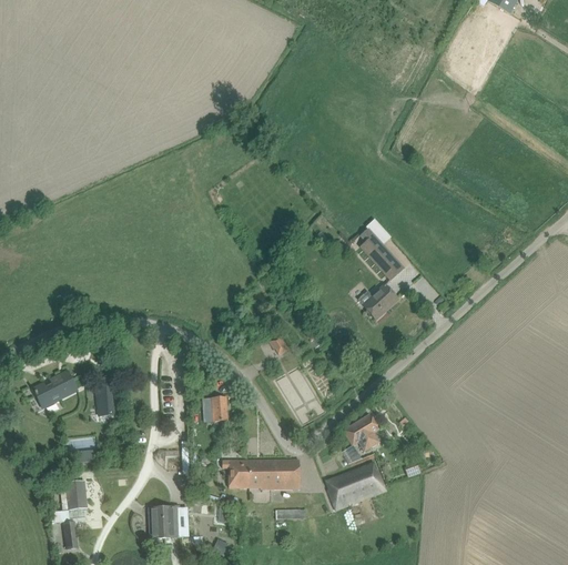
[(490,0),(510,12),(517,0),(490,0)]
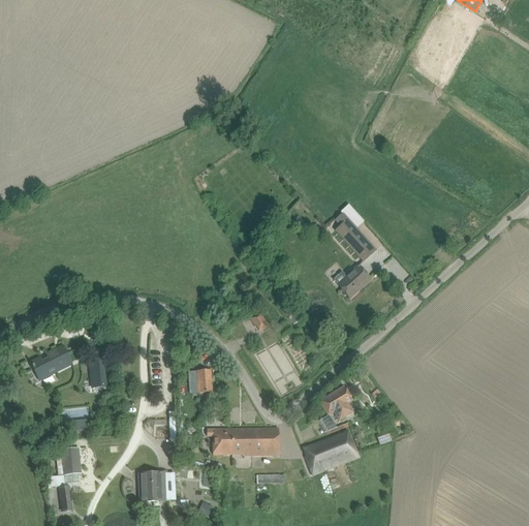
[(376,248),(369,240),(342,211),(335,218),(340,224),(336,228),(356,251),(363,258),(376,248)]
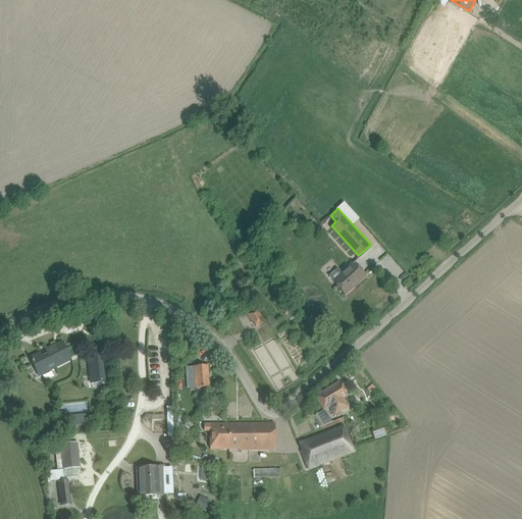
[(352,283),(364,272),(353,260),(342,270),(344,271),(334,279),(345,292),(353,284),(352,283)]
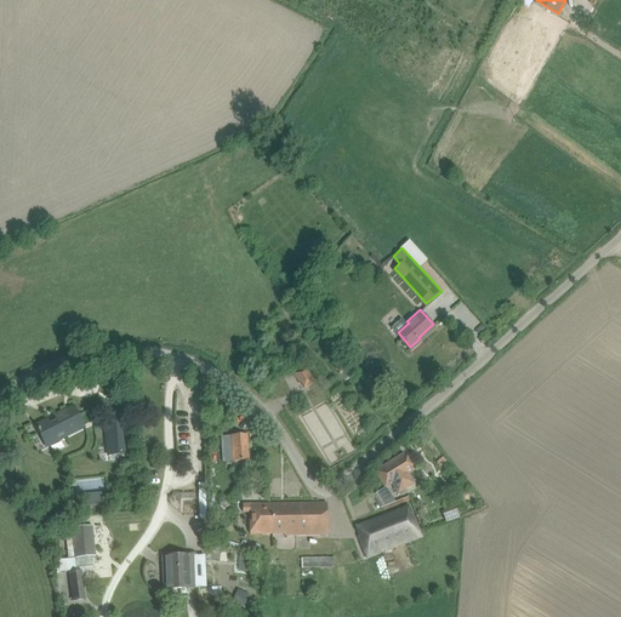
[(303,382),(303,383),(312,378),(308,372),(309,371),(306,364),(294,371),(298,378),(300,377),(303,382)]
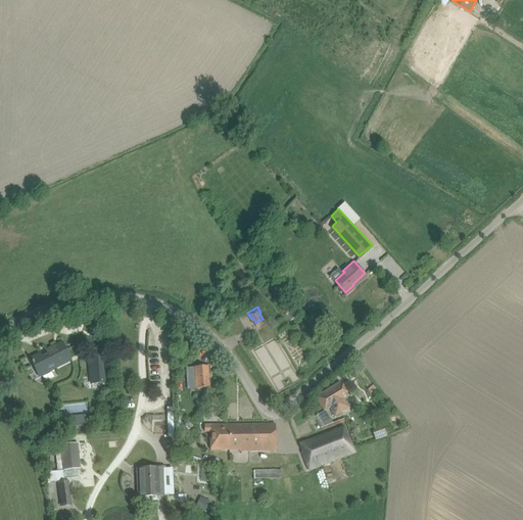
[(32,356),(30,357),(33,363),(34,363),(38,372),(48,367),(50,369),(61,364),(60,361),(70,356),(62,341),(55,345),(54,343),(45,347),(47,351),(43,353),(42,351),(33,357),(32,356)]
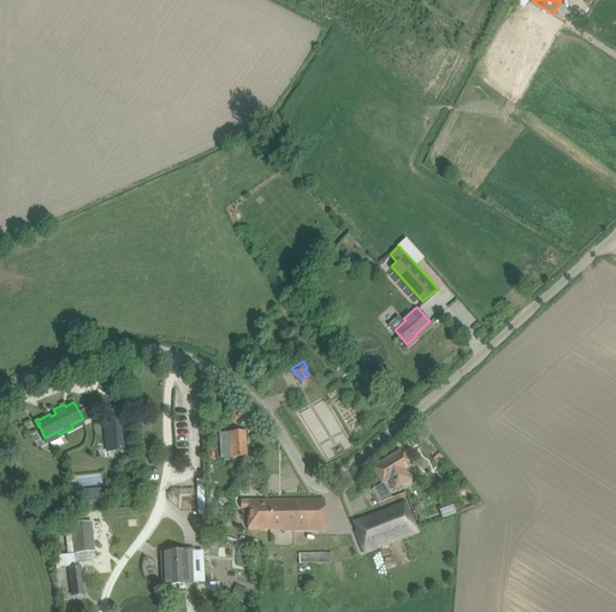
[(126,446),(124,417),(105,419),(107,449),(126,446)]
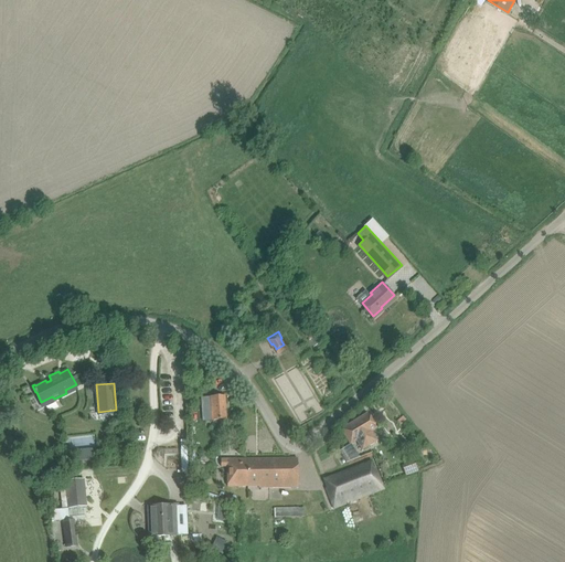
[(225,393),(211,394),(212,417),(226,416),(225,393)]
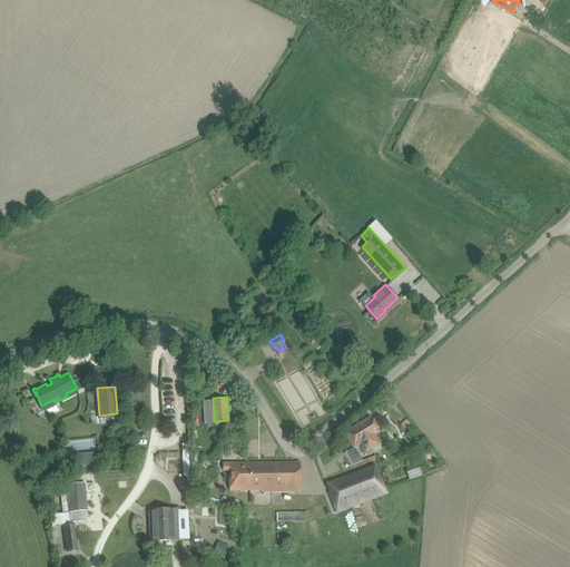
[(381,441),(375,432),(381,429),(371,414),(344,430),(354,445),(342,452),(350,463),(362,458),(359,452),(354,446),(360,442),(363,448),(365,451),(381,441)]
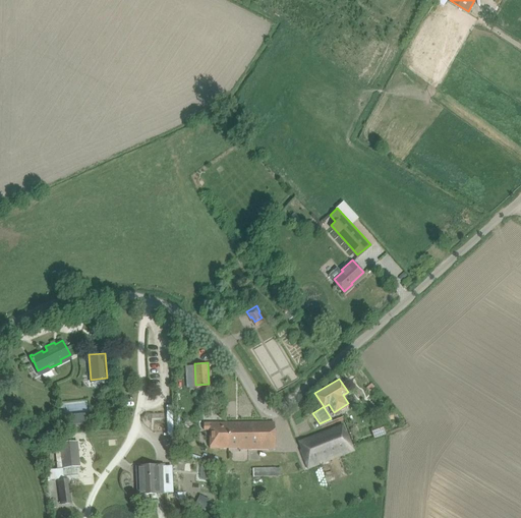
[(70,411),(70,421),(88,420),(87,410),(70,411)]
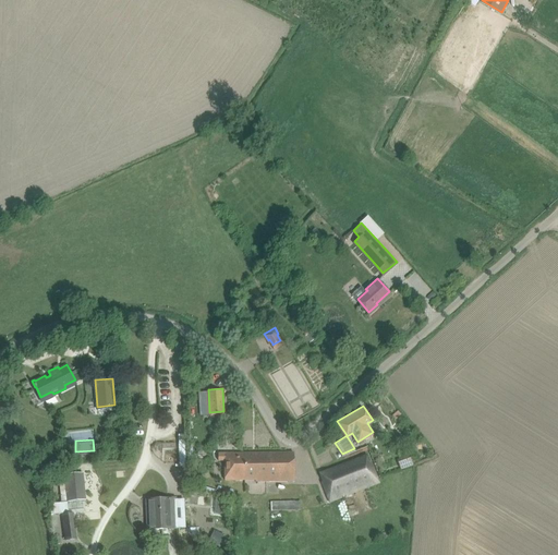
[(294,450),(244,451),(244,478),(255,478),(255,479),(294,479),(294,450)]
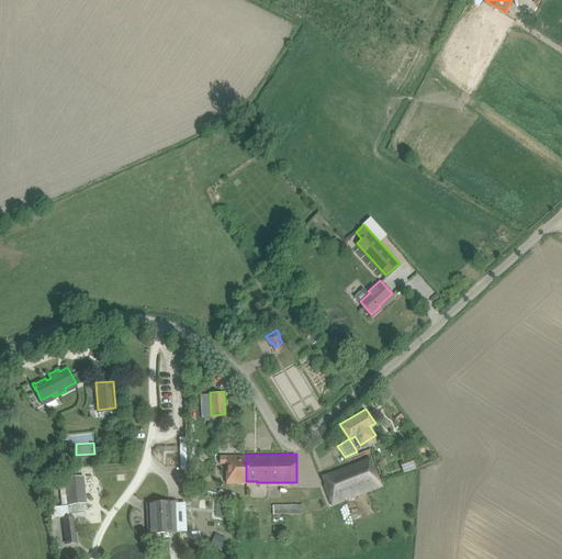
[(220,455),(220,461),(226,461),(226,481),(237,481),(246,481),(246,455),(220,455)]
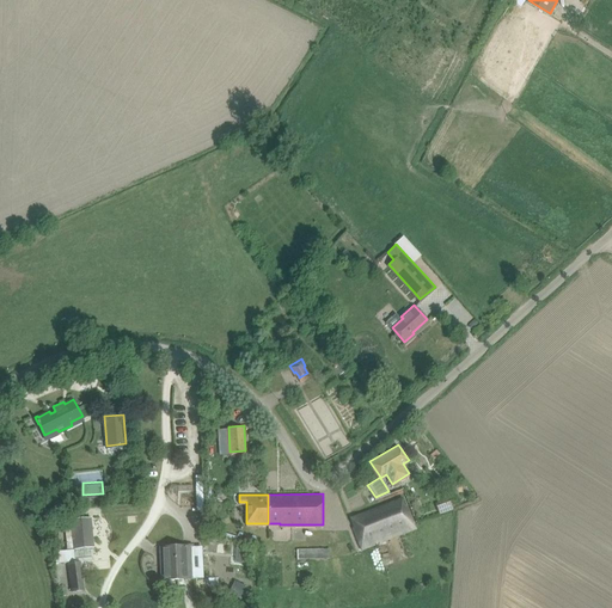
[(433,498),(434,507),(446,504),(444,496),(433,498)]
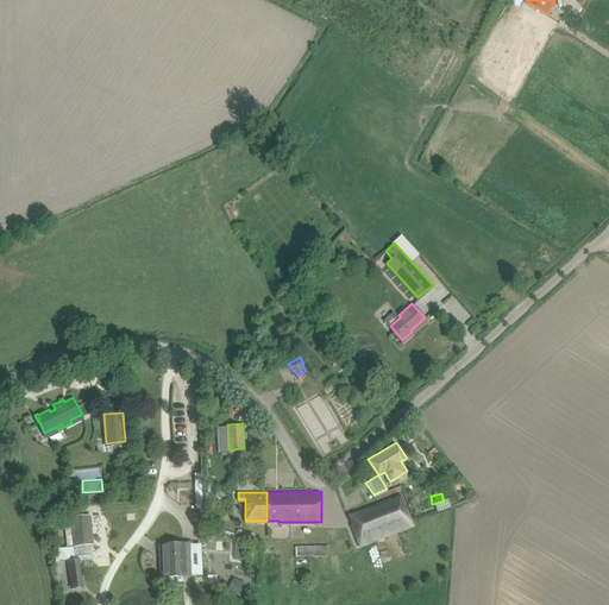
[(353,512),(357,521),(352,523),(359,543),(413,523),(405,502),(401,504),(399,495),(372,505),(360,510),(353,512)]
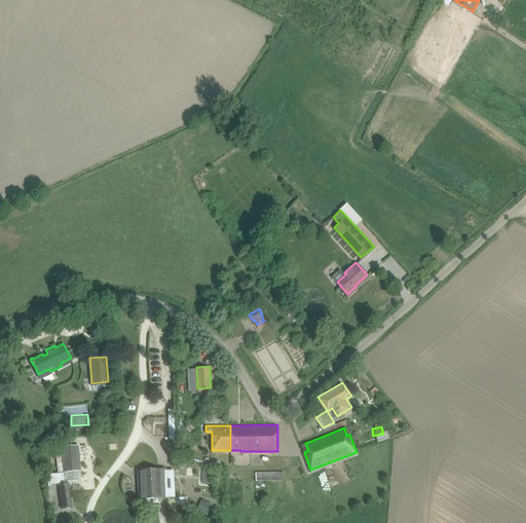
[(77,443),(61,445),(63,471),(80,469),(77,443)]
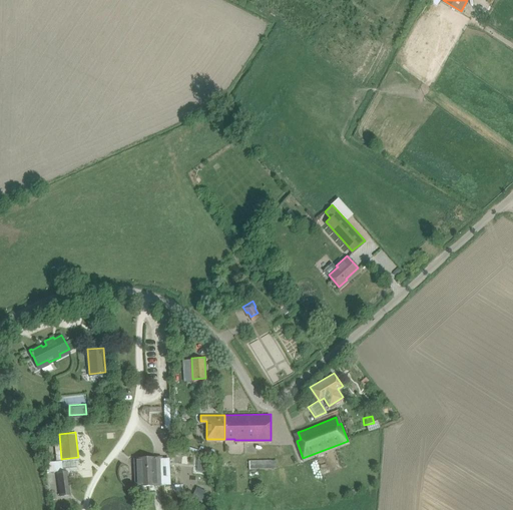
[(161,457),(134,458),(135,485),(162,484),(161,457)]
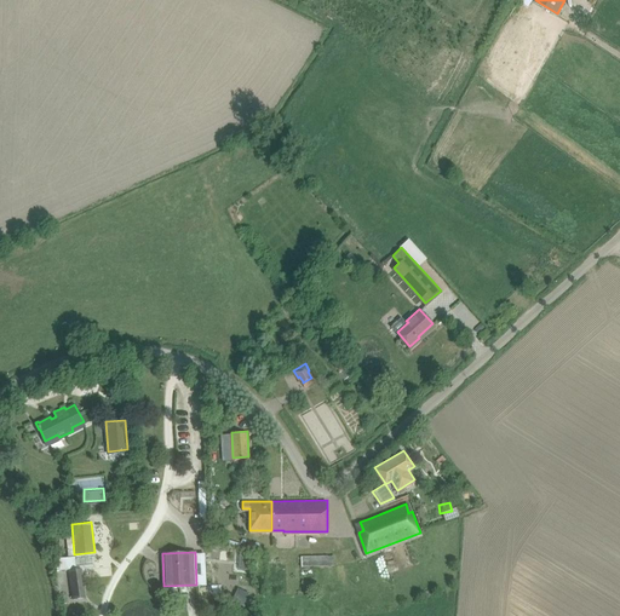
[(333,552),(300,553),(300,563),(333,563),(333,552)]
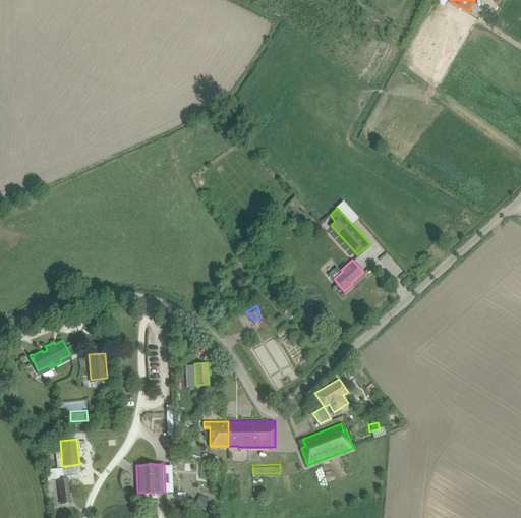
[(63,467),(47,468),(48,477),(64,476),(63,467)]
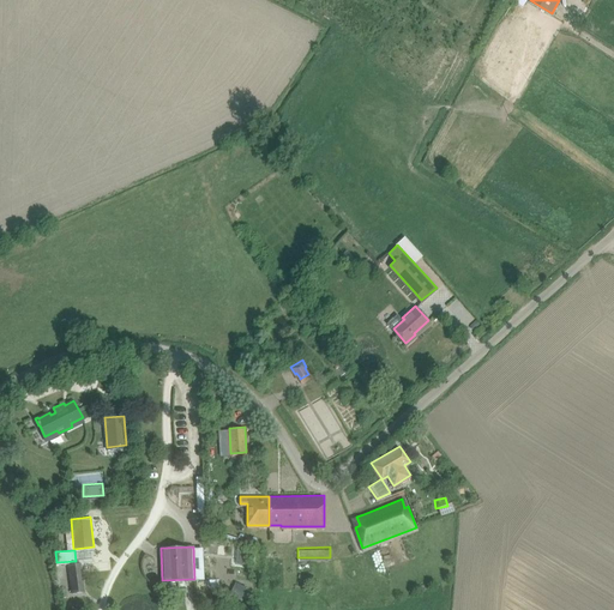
[(76,561),(68,562),(72,591),(79,590),(76,561)]
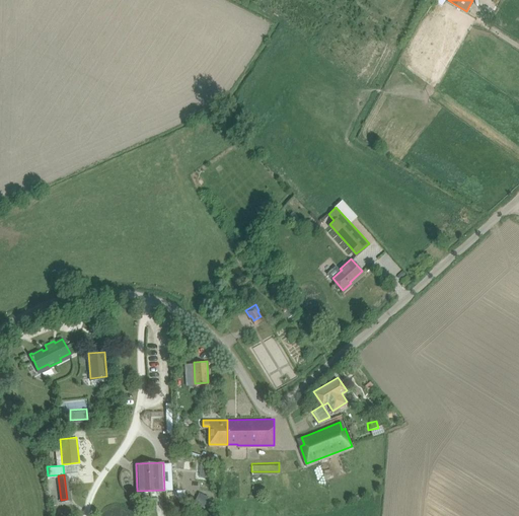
[(196,499),(204,503),(208,495),(200,491),(196,499)]
